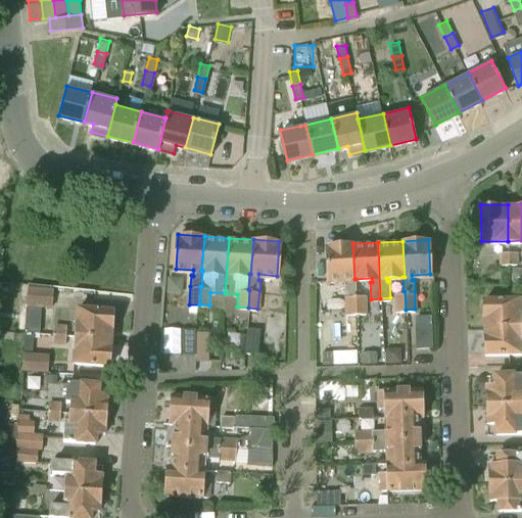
[(356,294),(357,293),(356,279),(354,279),(352,243),(327,245),(329,280),(346,279),(346,284),(344,284),(345,295),(346,313),(357,313),(356,294)]
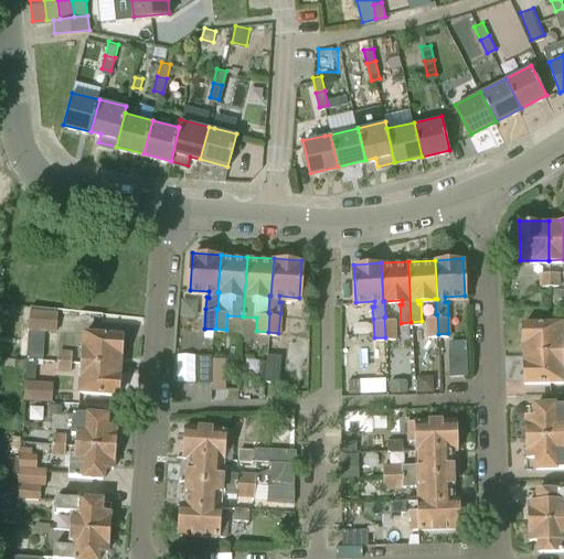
[(549,270),(549,282),(559,282),(559,269),(549,270)]
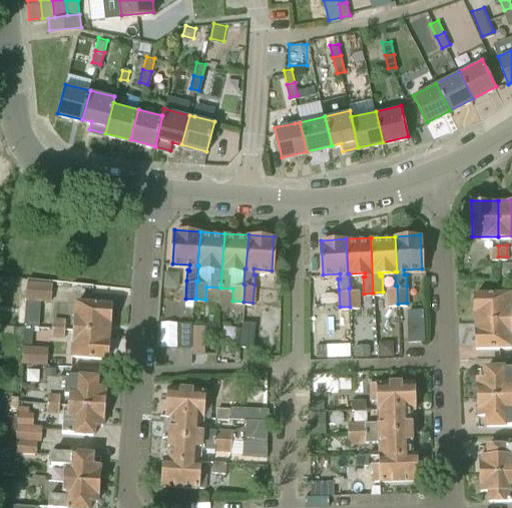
[(489,258),(498,257),(498,245),(489,245),(489,258)]
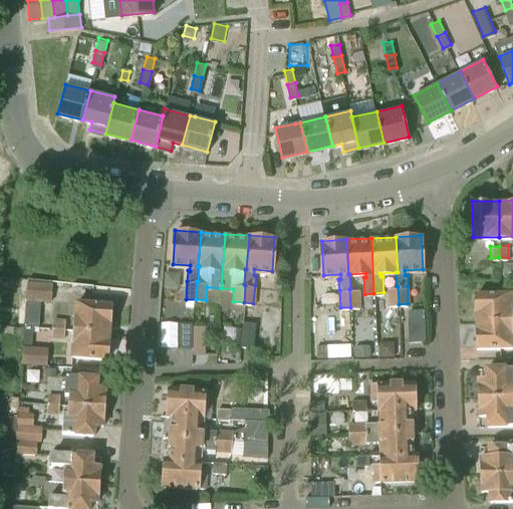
[(181,270),(166,269),(165,284),(180,285),(181,270)]
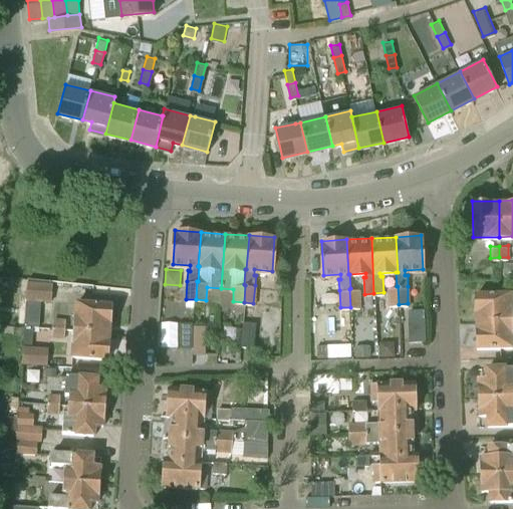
[(52,281),(27,280),(26,298),(51,299),(52,281)]
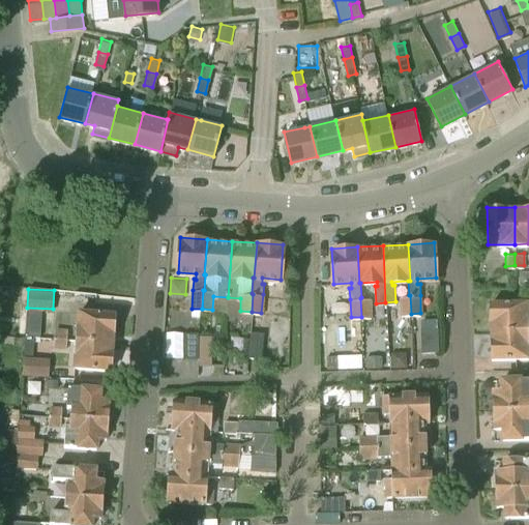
[(402,314),(411,314),(409,295),(401,295),(402,314)]
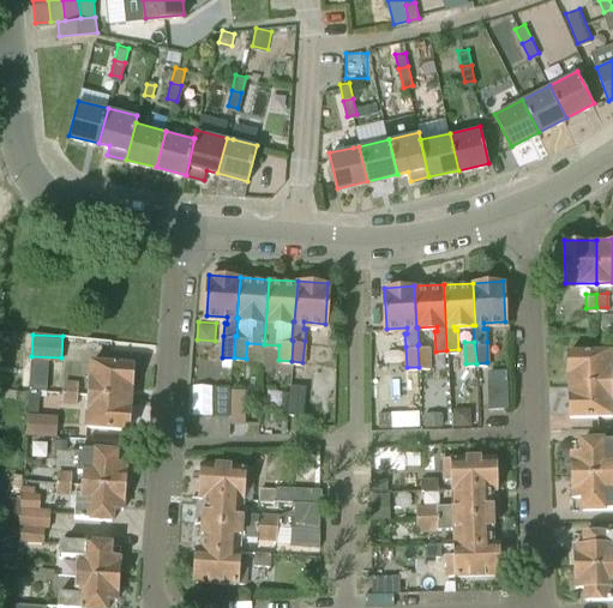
[(419,344),(418,345),(419,367),(430,367),(428,344),(419,344)]
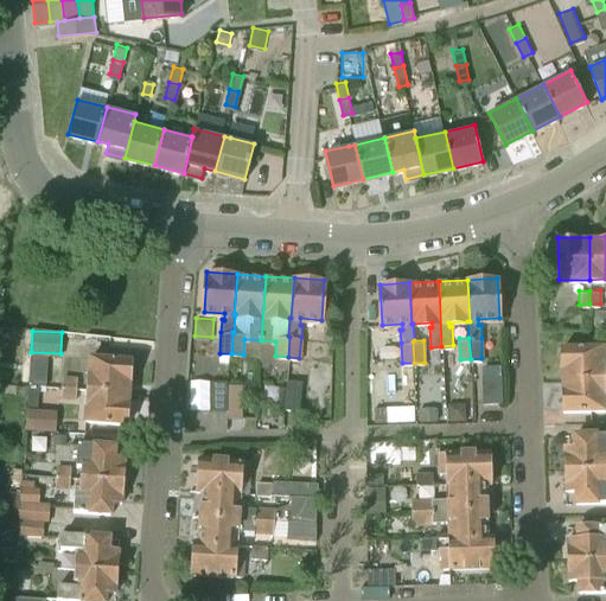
[(562,378),(604,377),(604,358),(605,358),(604,345),(561,346),(562,378)]
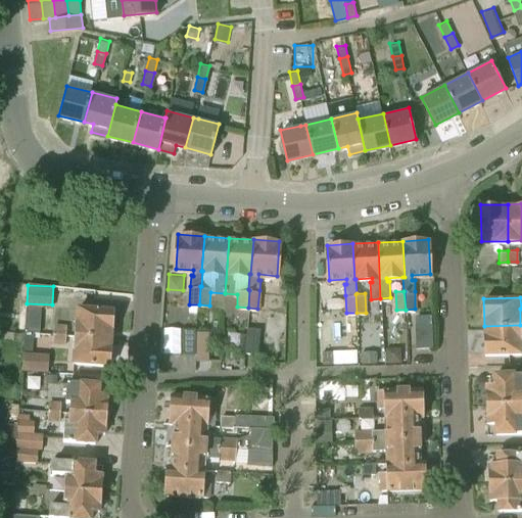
[(74,333),(111,336),(113,309),(76,307),(74,333)]
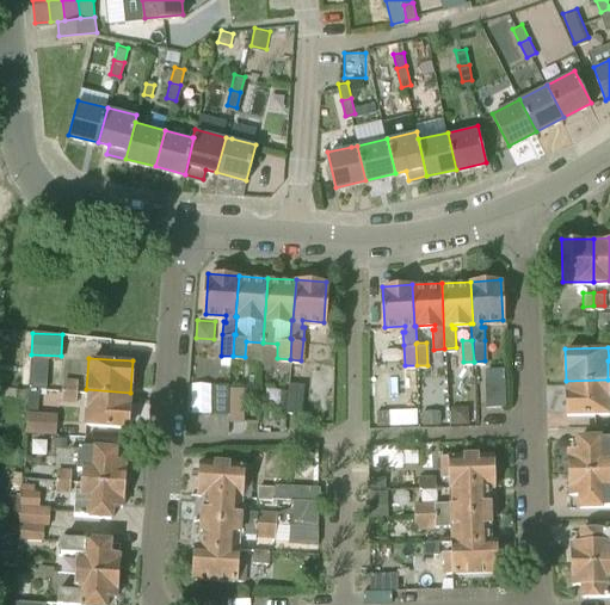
[(417,389),(417,365),(405,365),(401,366),(402,389),(417,389)]
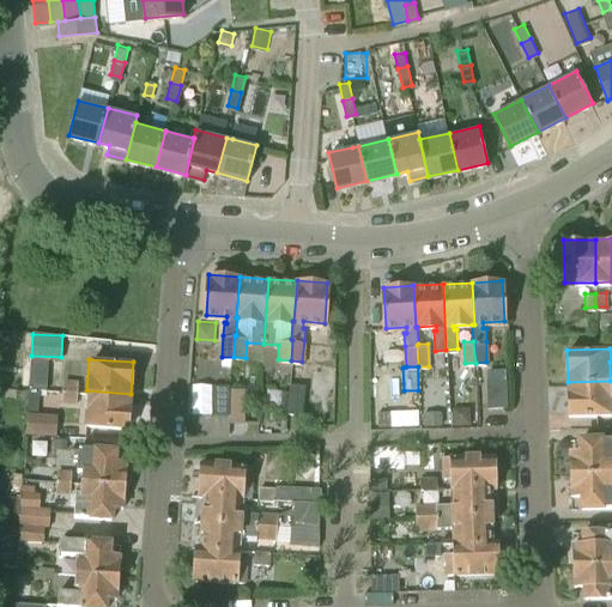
[(62,389),(77,390),(77,378),(64,377),(62,389)]
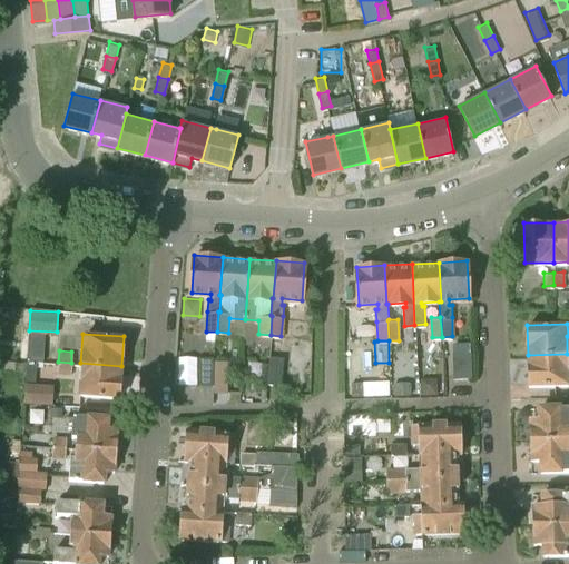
[(472,375),(471,350),(453,350),(454,376),(472,375)]
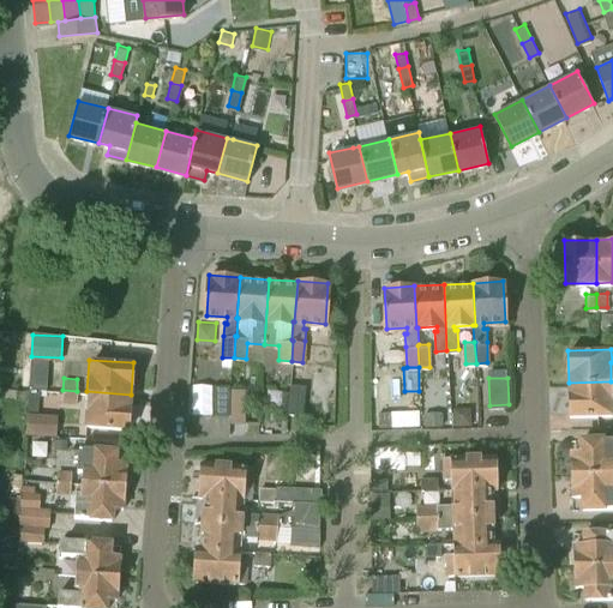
[(290,381),(287,411),(304,413),(306,383),(290,381)]
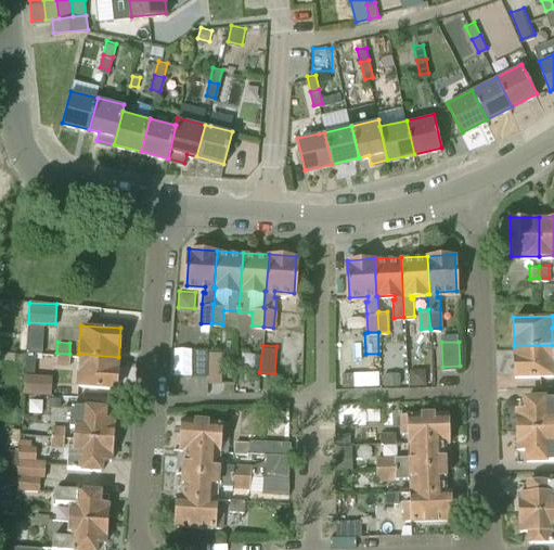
[(515,374),(553,373),(553,360),(552,345),(514,346),(515,374)]
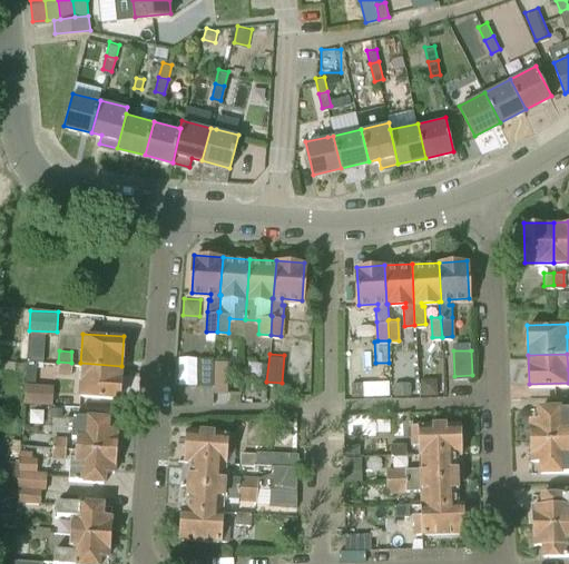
[(28,358),(26,382),(37,382),(38,359),(28,358)]
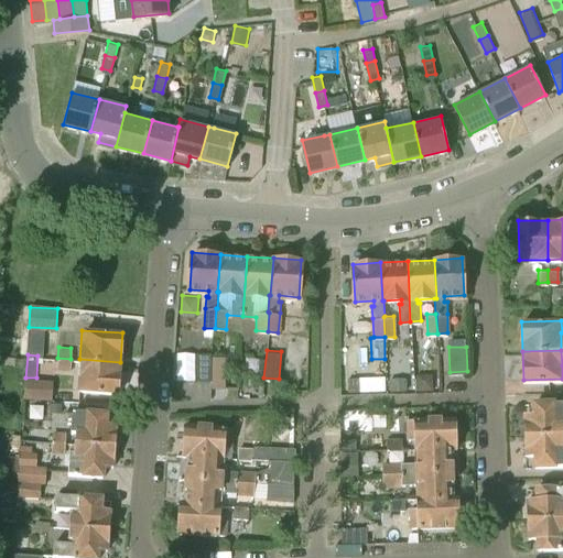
[(210,379),(210,356),(195,356),(195,379),(210,379)]
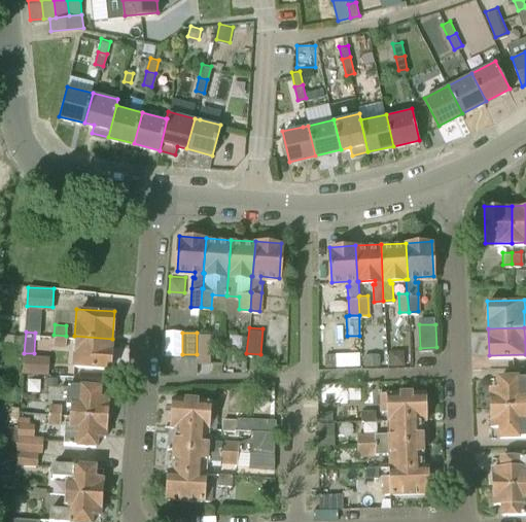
[(66,336),(54,335),(54,345),(66,345),(66,336)]
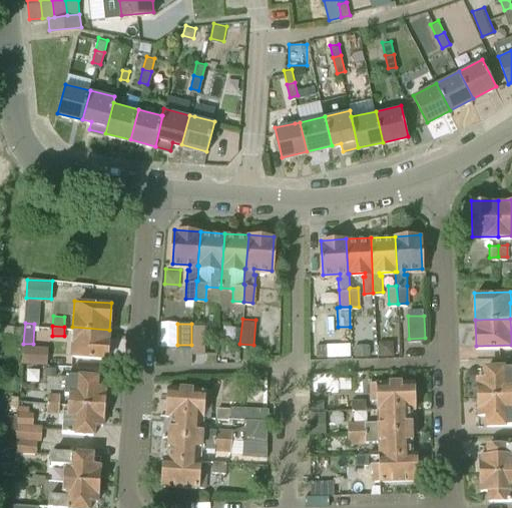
[(72,327),(70,354),(107,357),(109,330),(72,327)]
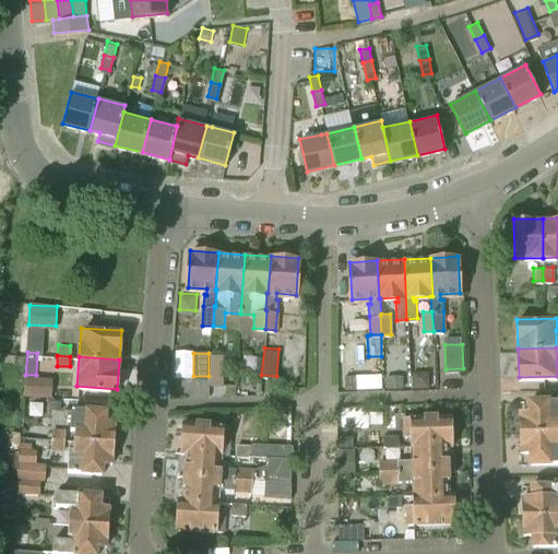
[(430,385),(429,369),(413,369),(413,385),(430,385)]
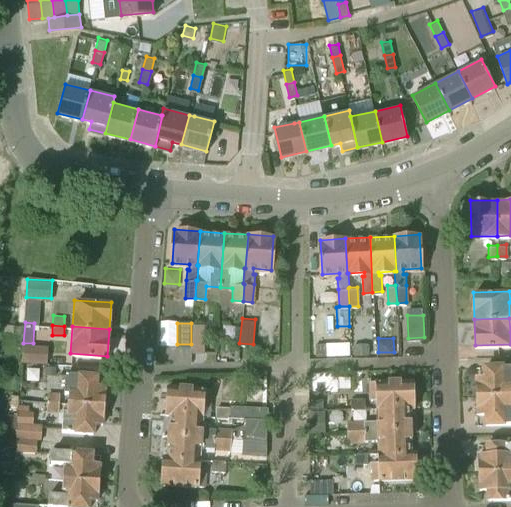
[(370,342),(354,342),(355,354),(370,353),(370,342)]
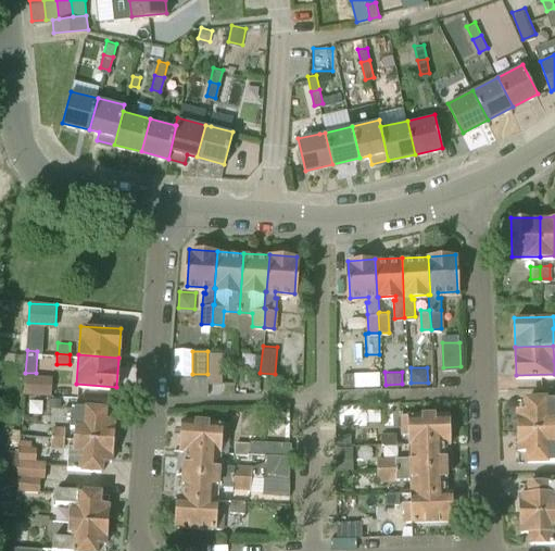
[(25,373),(24,373),(23,391),(50,393),(51,374),(36,373),(25,373)]
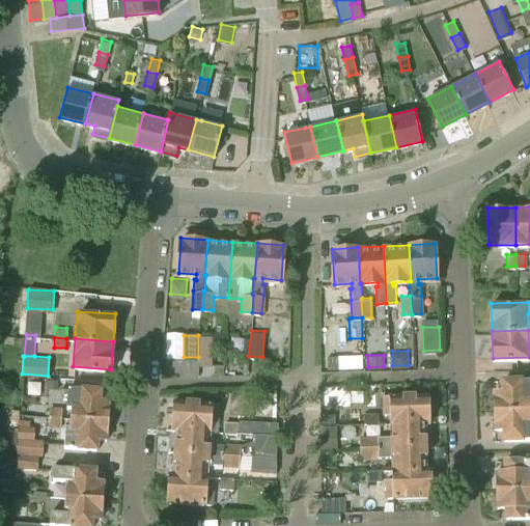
[(58,378),(47,378),(47,387),(58,387),(58,378)]
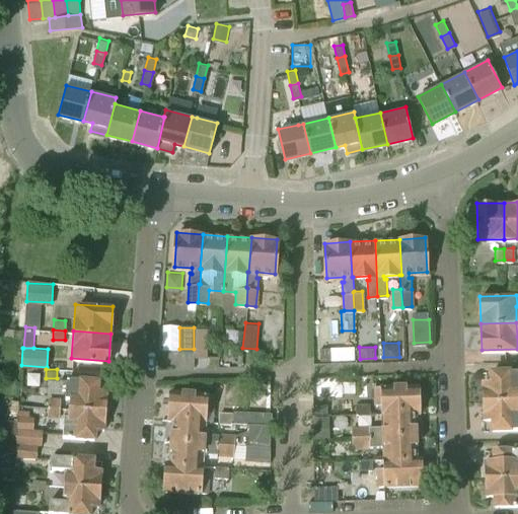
[(483,381),(484,399),(517,398),(517,369),(491,371),(491,381),(483,381)]
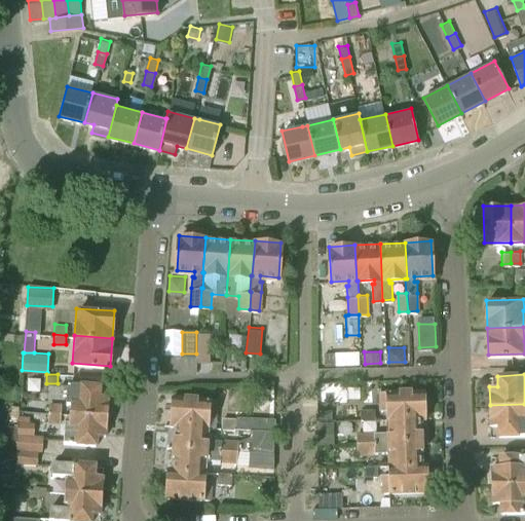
[(69,412),(107,415),(108,397),(100,396),(101,385),(68,383),(66,402),(70,402),(69,412)]
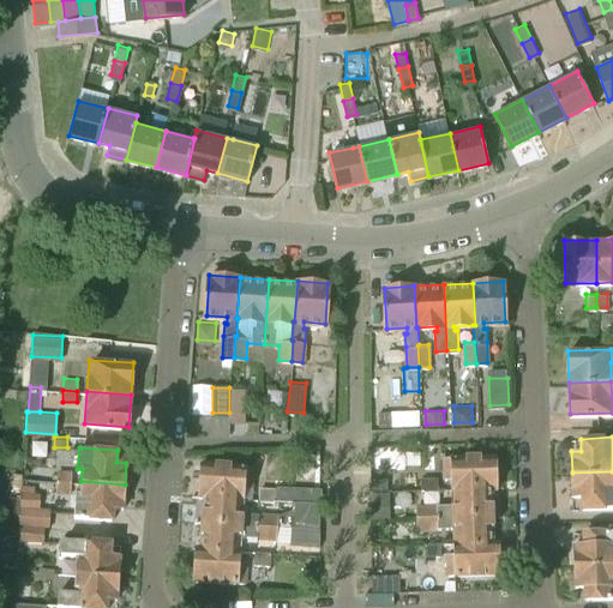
[(451,488),(452,488),(492,487),(492,488),(497,488),(496,455),(445,456),(445,477),(450,477),(451,488)]
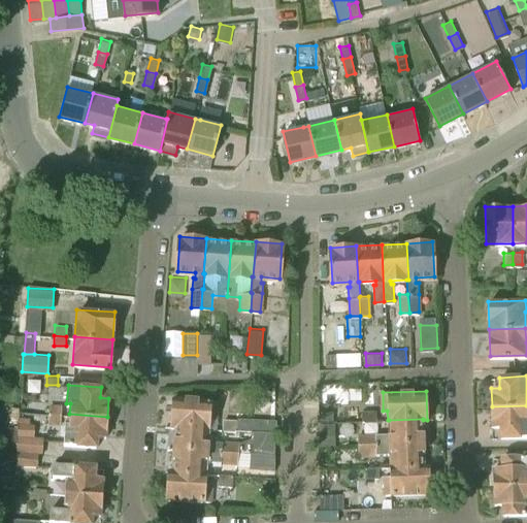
[(208,427),(208,417),(216,418),(217,400),(173,397),(171,426),(175,426),(175,425),(208,427)]
